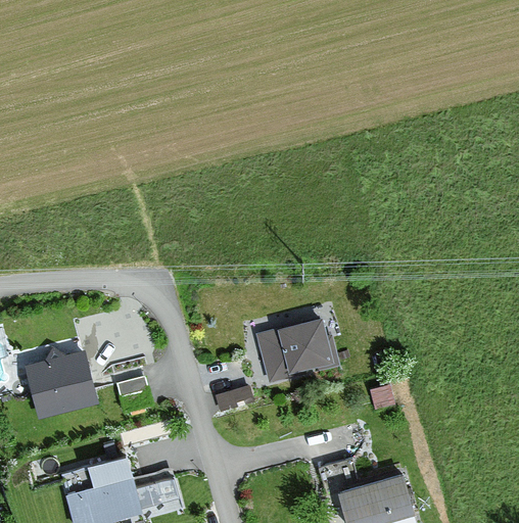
[(321,336),(316,317),(255,332),(269,383),(308,373),(305,367),(315,365),(317,373),(339,368),(330,333),(321,336)]
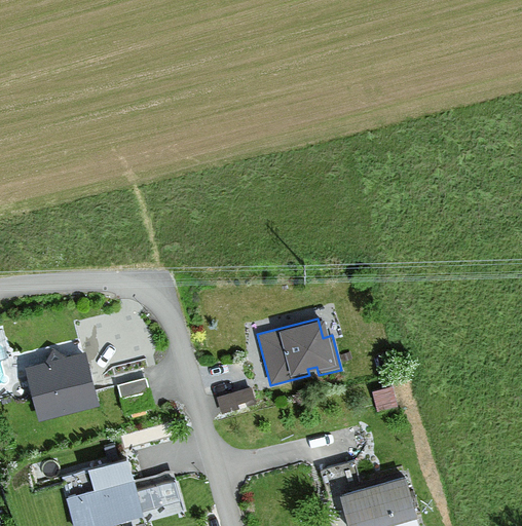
[(0,375),(15,372),(5,326),(0,326),(0,375)]
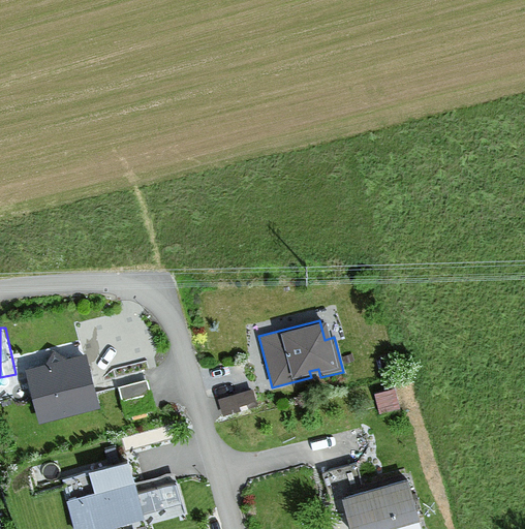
[(96,411),(83,356),(63,362),(52,353),(43,365),(22,370),(36,427),(96,411)]
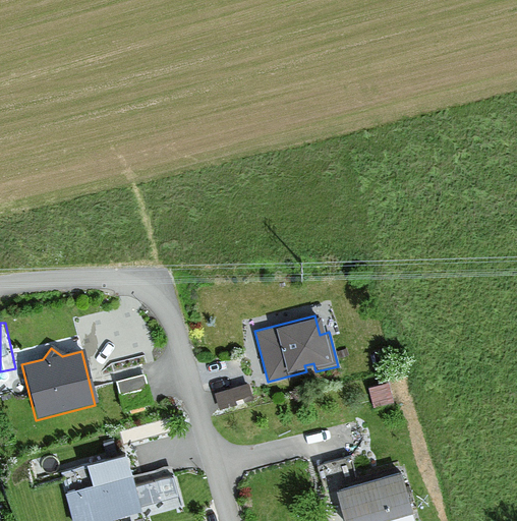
[(142,375),(116,383),(125,417),(152,409),(142,375)]
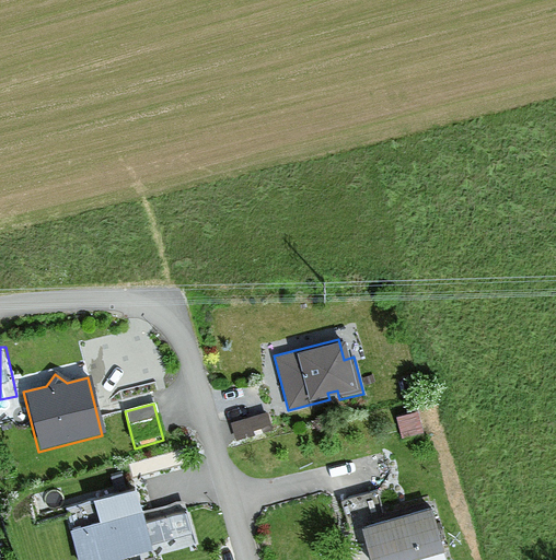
[(137,488),(73,505),(88,557),(151,540),(137,488)]
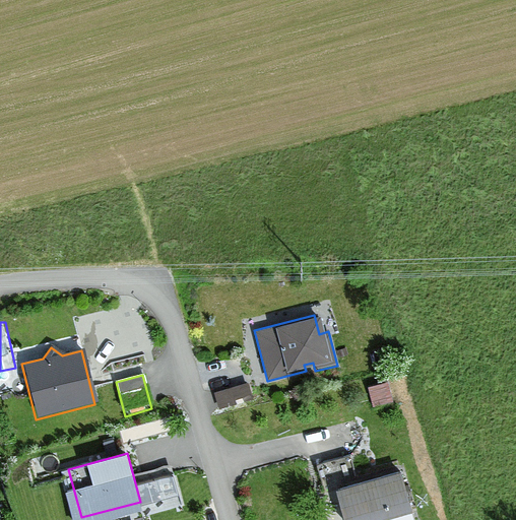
[(359,519),(405,507),(394,468),(358,479),(350,454),(315,464),(322,491),(333,488),(341,519),(359,519)]
